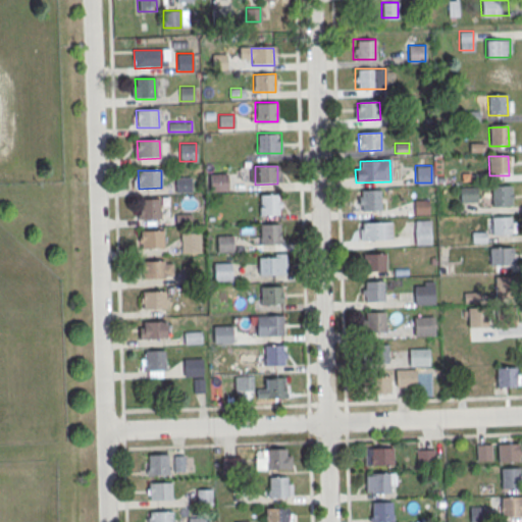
[(210,190),(227,190),(227,173),(210,173),(210,190)]
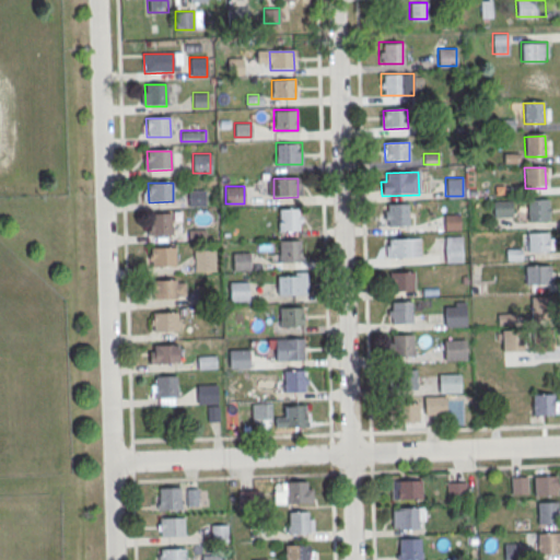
[(188,206),(205,206),(205,189),(187,189),(188,206)]
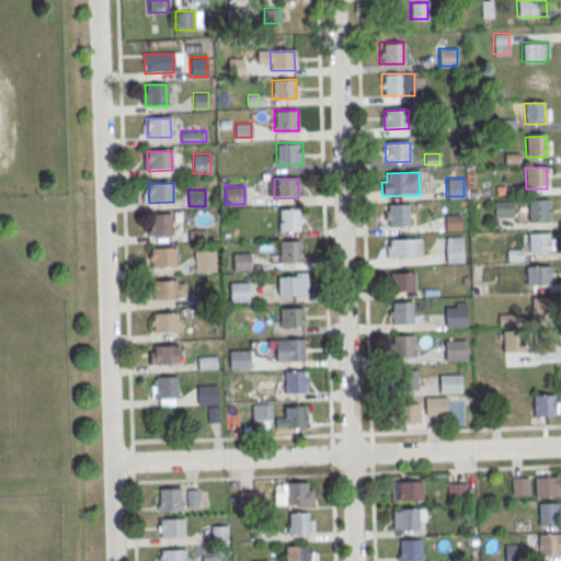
[(496,226),(512,226),(512,199),(496,199),(496,226)]
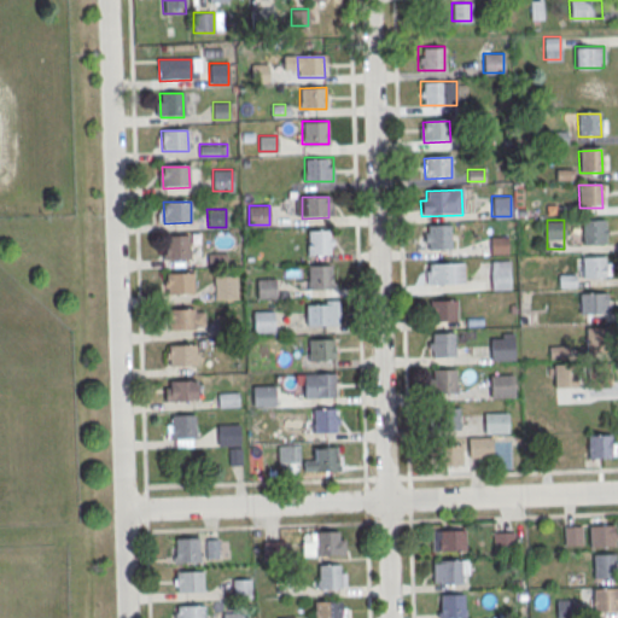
[(604,222),(605,245),(582,245),(581,222),(604,222)]
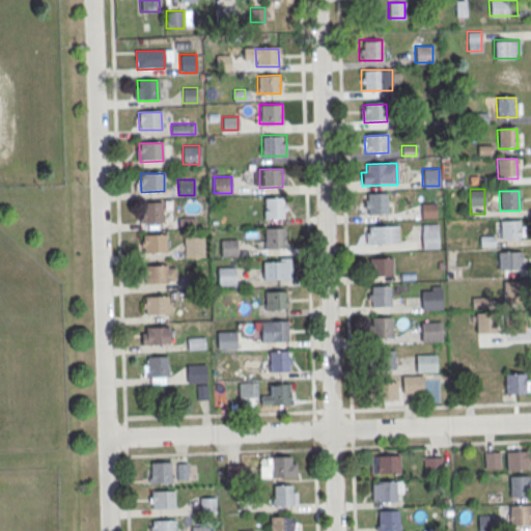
[(387,192),(365,192),(365,214),(387,214),(387,192)]
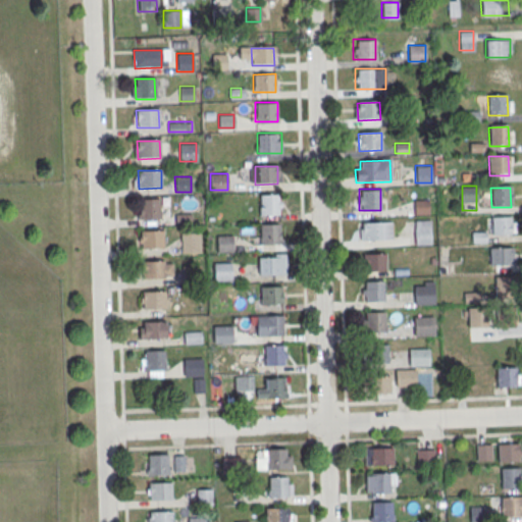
[(280,193),(259,193),(259,214),(280,214),(280,193)]
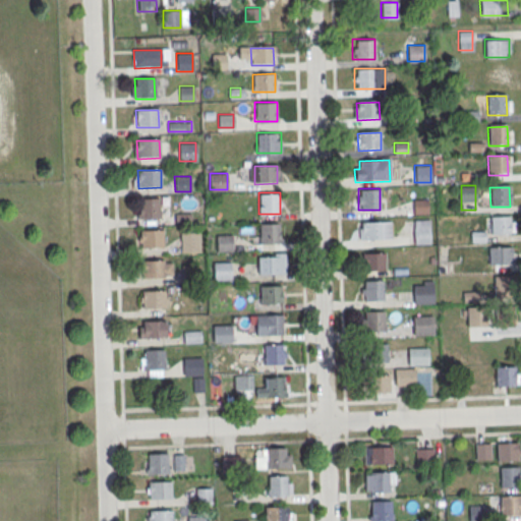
[(138,199),(159,198),(160,219),(139,220),(138,199)]
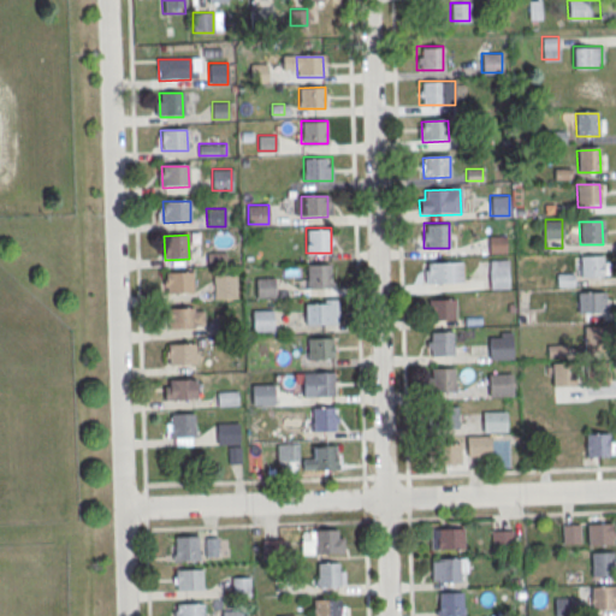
[(505,236),(489,236),(489,252),(505,252),(505,236)]
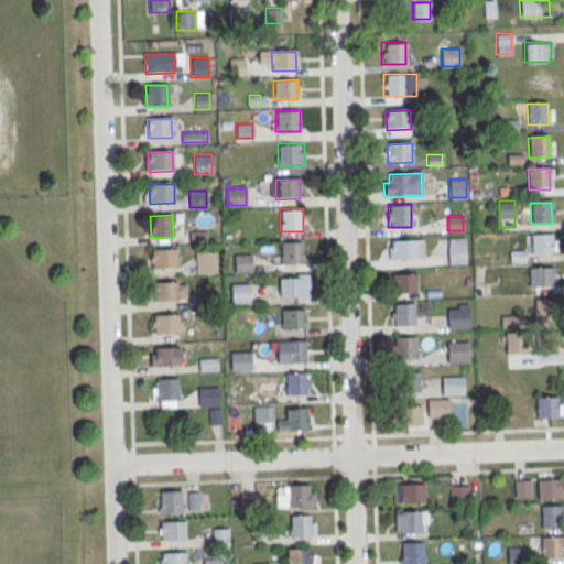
[(551,235),(552,256),(531,256),(530,236),(551,235)]
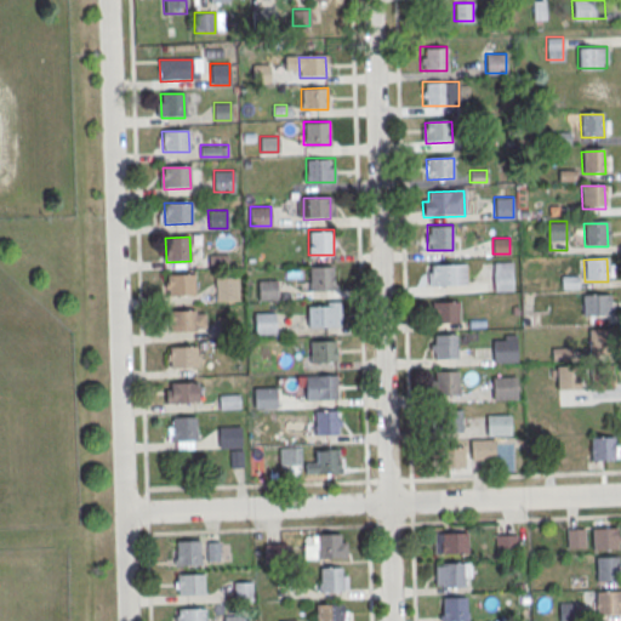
[(494,290),(512,290),(512,261),(494,261),(494,290)]
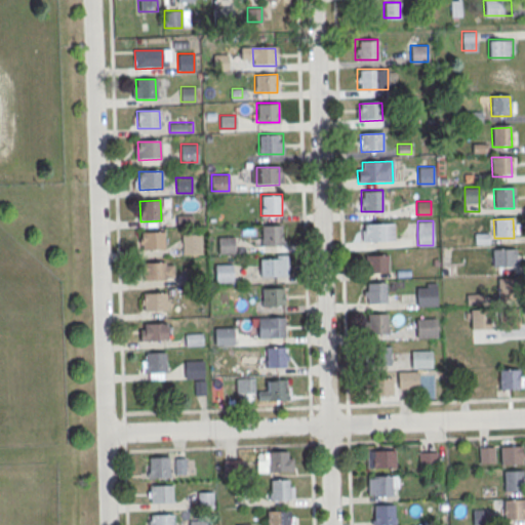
[(261,244),(282,244),(282,225),(261,225),(261,244)]
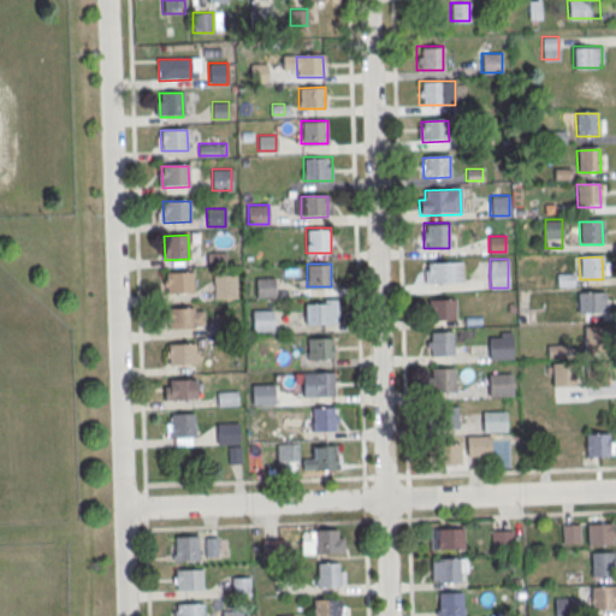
[(427,265),(454,264),(454,284),(427,285),(427,265)]
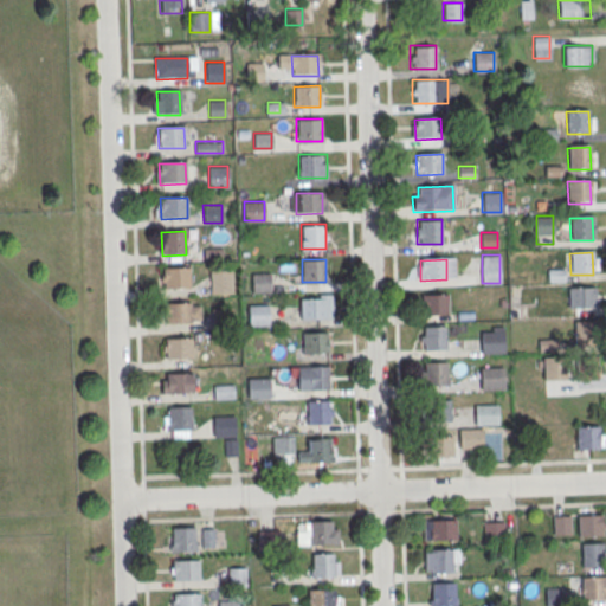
[(162,269),(188,269),(188,289),(162,290),(162,269)]
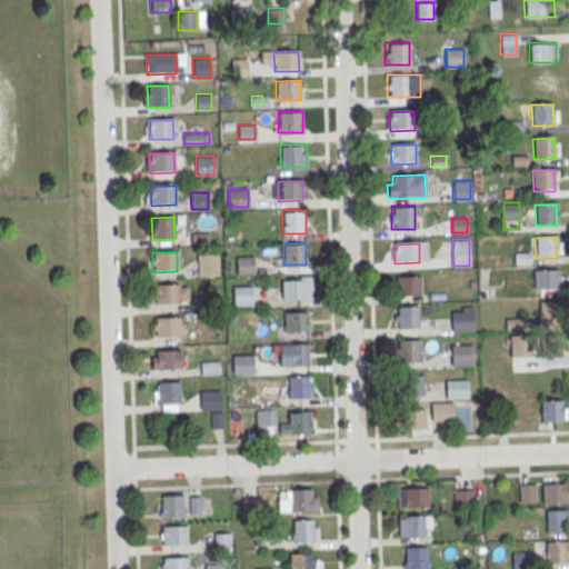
[(197,275),(218,275),(218,252),(197,252),(197,275)]
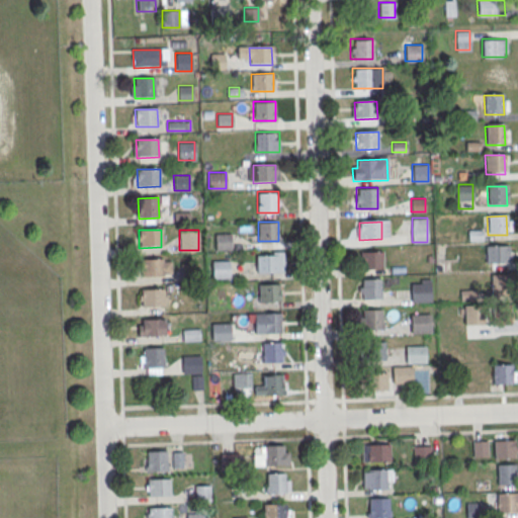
[(231,249),(231,233),(216,233),(216,249),(231,249)]
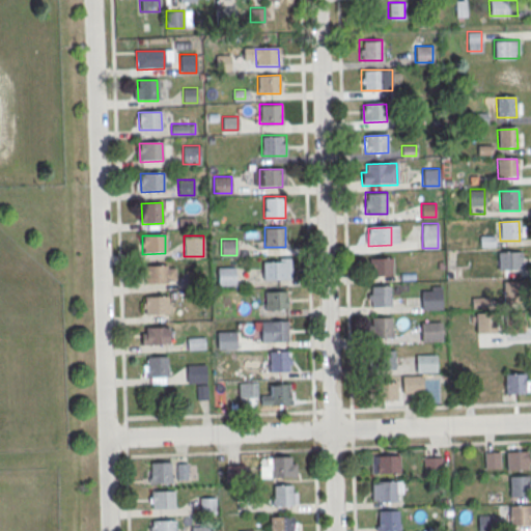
[(498,250),(498,272),(522,272),(522,250),(498,250)]
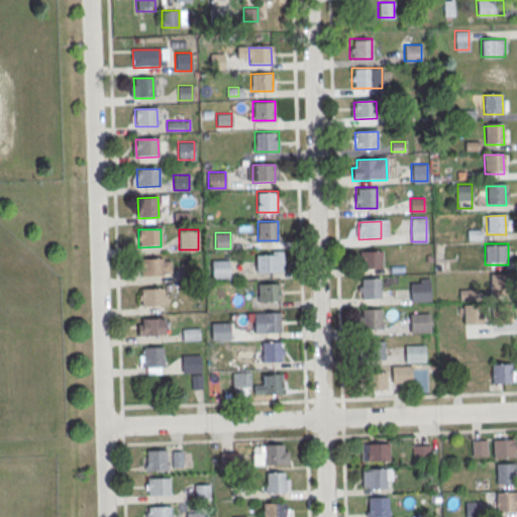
[(382,249),(359,249),(359,269),(382,269),(382,249)]
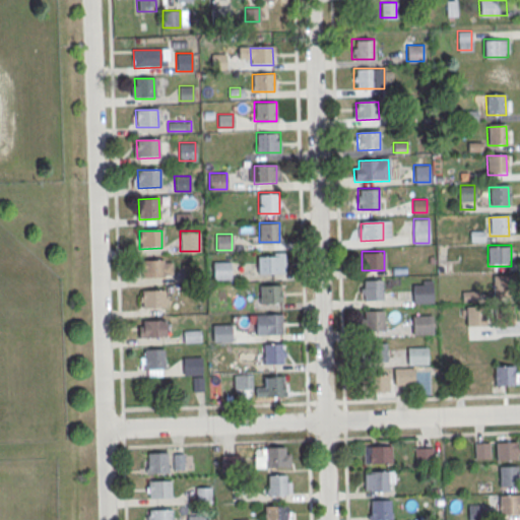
[(284,272),(284,252),(257,252),(257,273),(284,272)]
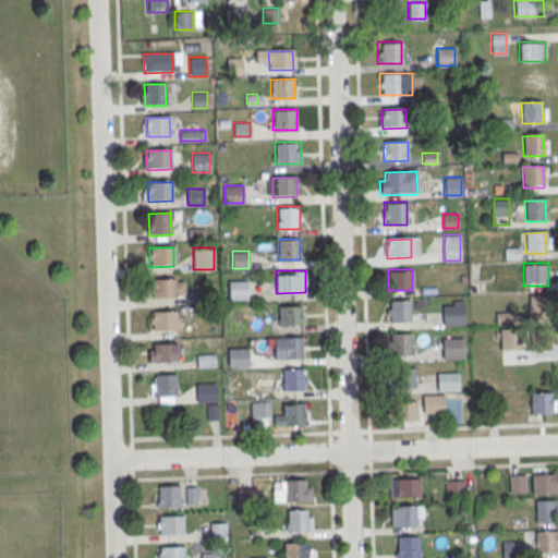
[(150,280),(174,280),(174,299),(150,299),(150,280)]
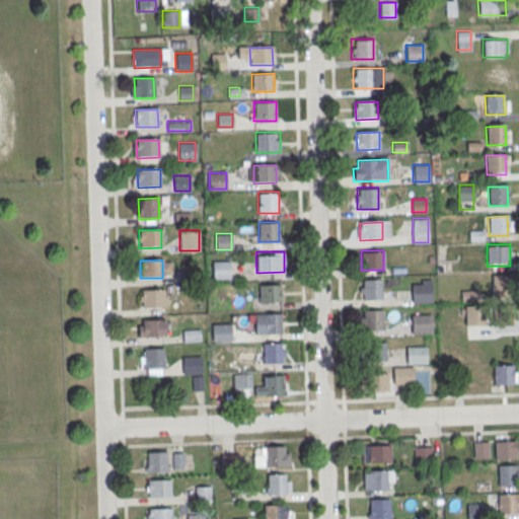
[(229,278),(229,261),(212,261),(212,279),(229,278)]
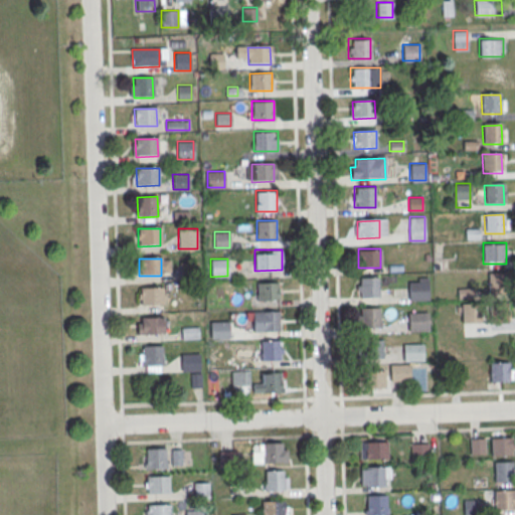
[(506,274),(507,293),(488,293),(487,274),(506,274)]
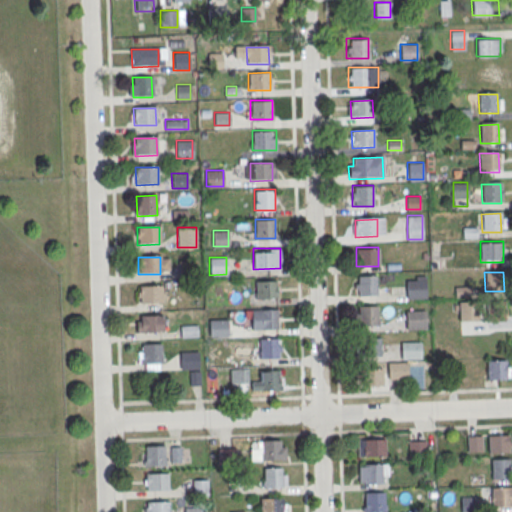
[(376,275),(354,275),(354,295),(376,295),(376,275)]
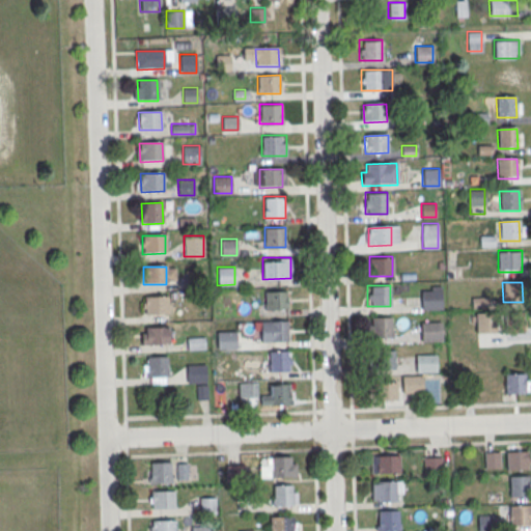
[(421,309),(442,309),(442,285),(421,285),(421,309)]
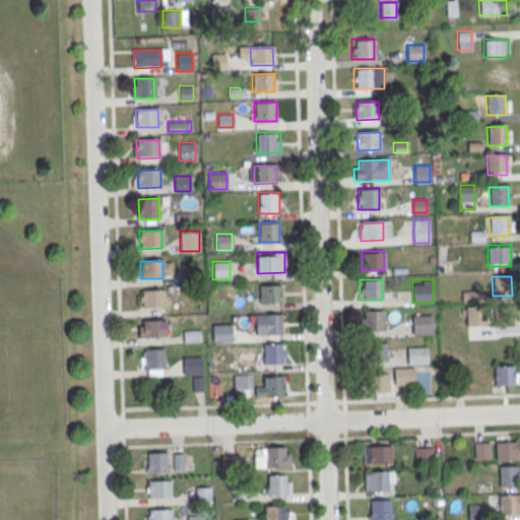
[(259,286),(281,286),(281,304),(259,305),(259,286)]
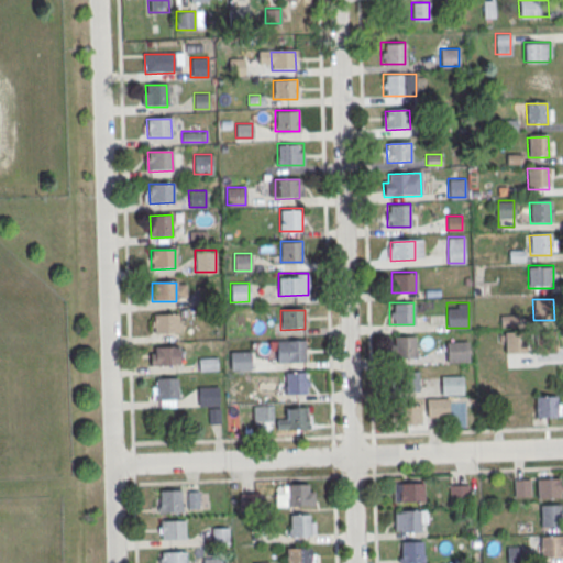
[(153,316),(177,315),(178,333),(154,334),(153,316)]
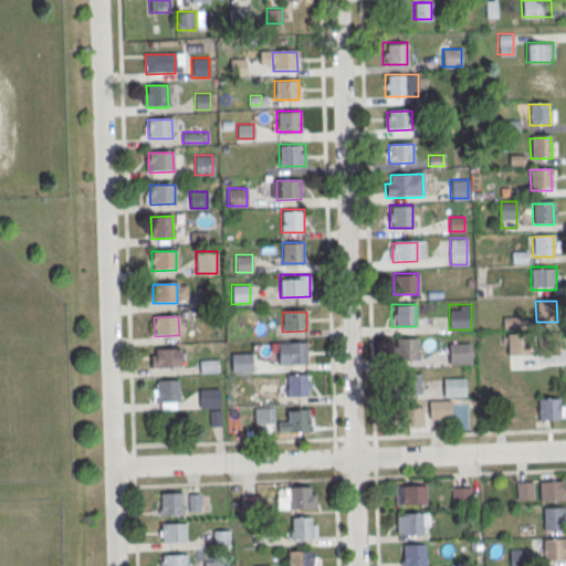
[(528,333),(506,333),(506,354),(528,354),(528,333)]
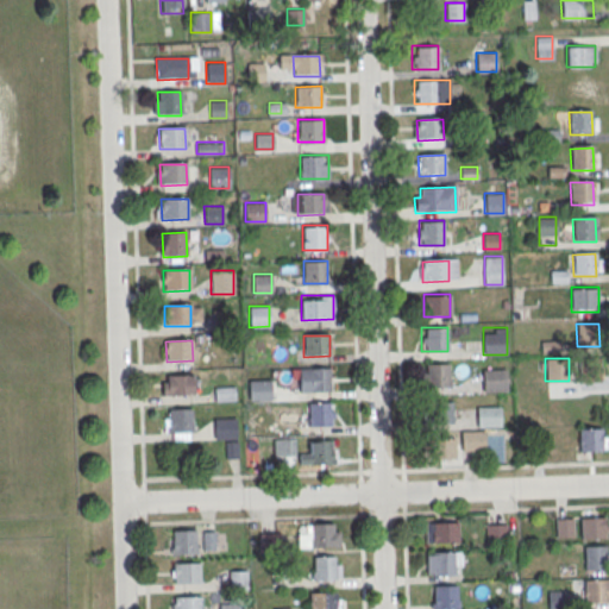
[(601,359),(601,382),(578,382),(578,359),(601,359)]
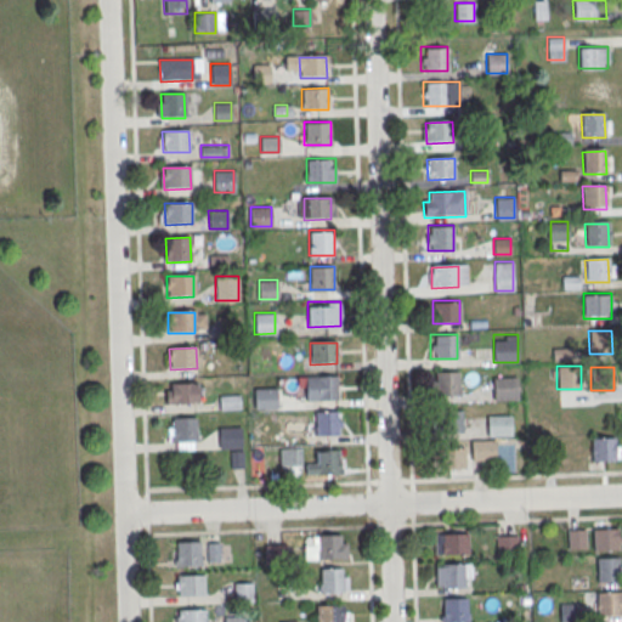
[(458,395),(458,371),(434,371),(434,395),(458,395)]
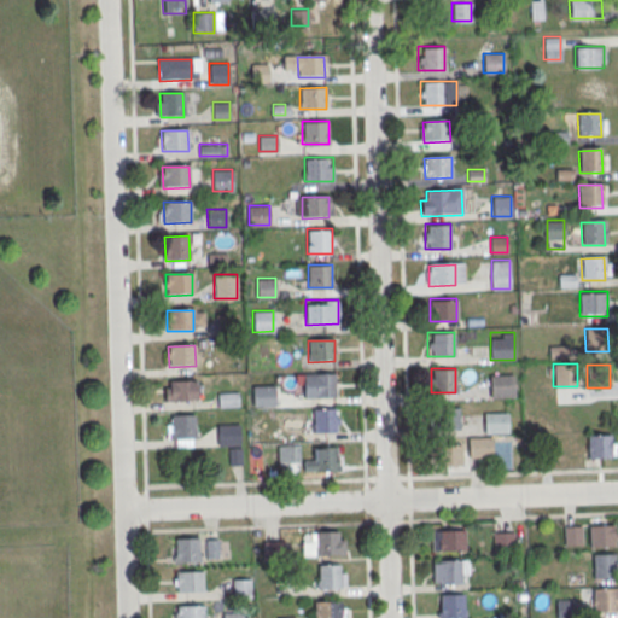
[(334,373),(296,373),(296,397),(334,397),(334,373)]
